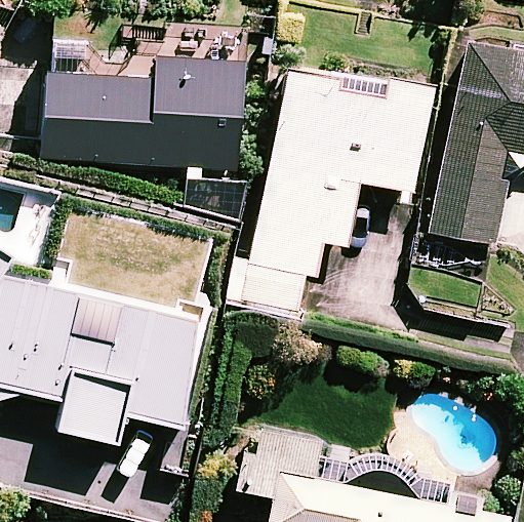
[(95,49),(50,45),(42,157),(234,171),(242,64),(155,57),(153,80),(93,75),(95,49)]
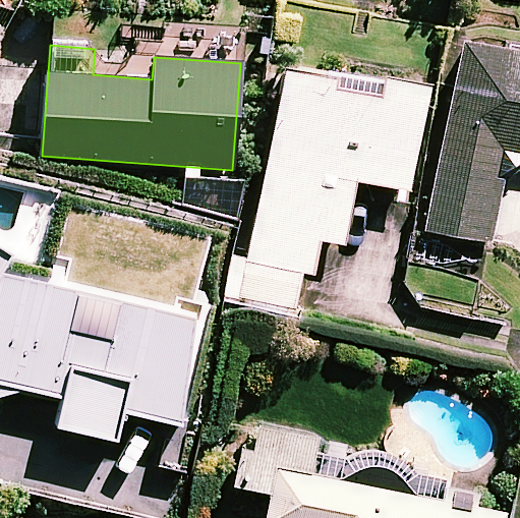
[(505,170),(519,159),(519,55),(462,45),(427,232),(492,243),(505,170)]
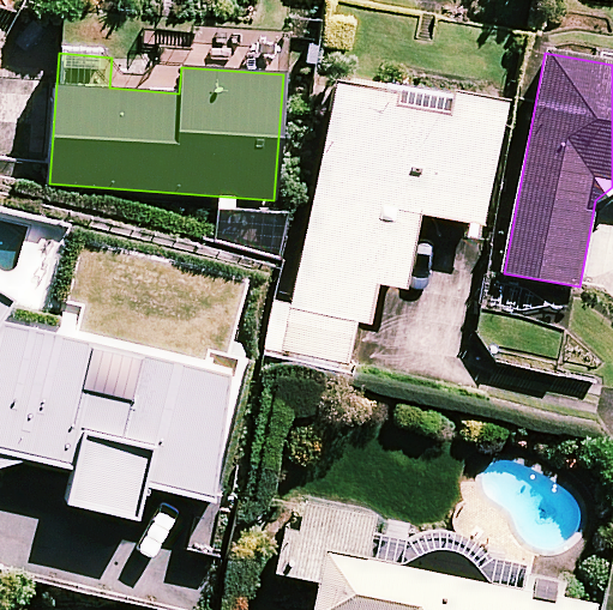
[(264,355),(347,368),(354,321),(372,325),(378,284),(404,288),(416,213),(482,224),(500,107),(334,80),(299,307),(272,302),(264,355)]
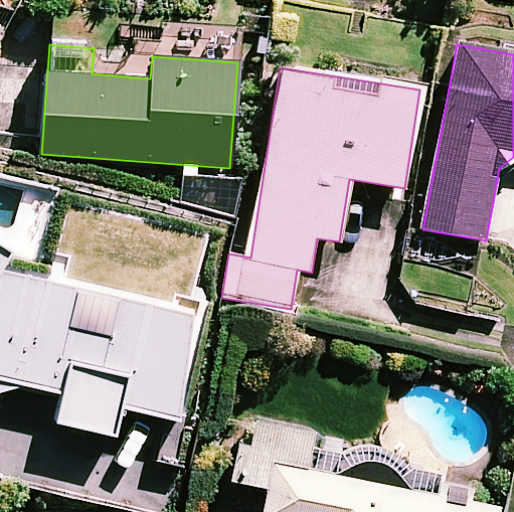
[(12,257),(0,249),(0,390),(20,384),(61,392),(55,423),(116,436),(121,408),(175,419),(196,312),(1,275),(12,257)]
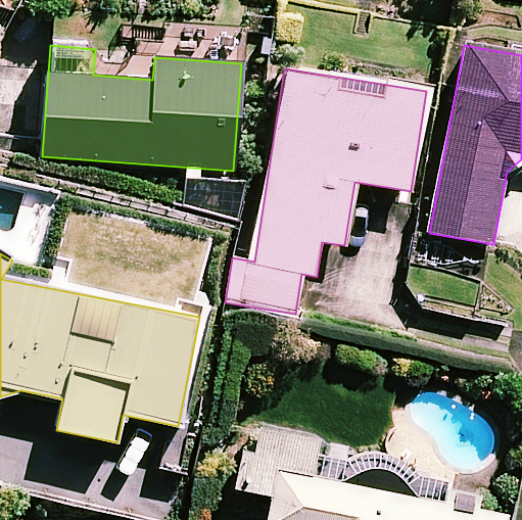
[(480,511),(484,494),(415,481),(413,475),(410,469),(406,464),(401,460),(396,456),(391,453),(385,451),(379,450),(373,448),(367,450),(361,452),(354,454),(349,457),(344,461),(340,466),(314,461),(318,440),(247,426),(234,488),(271,495),(266,519),(510,519),(511,517),(480,511)]
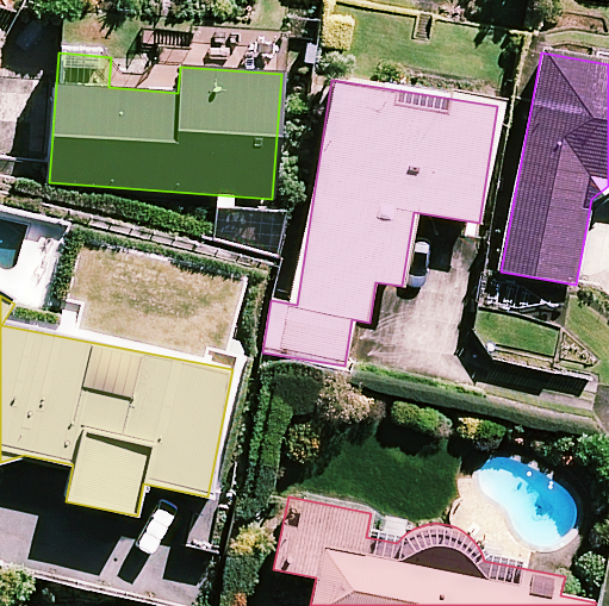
All buildings are outlined.
